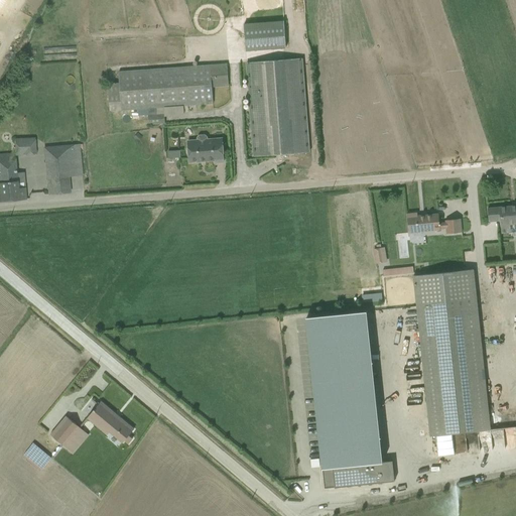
[(284,20),(243,23),(245,51),(286,48),(284,20)]
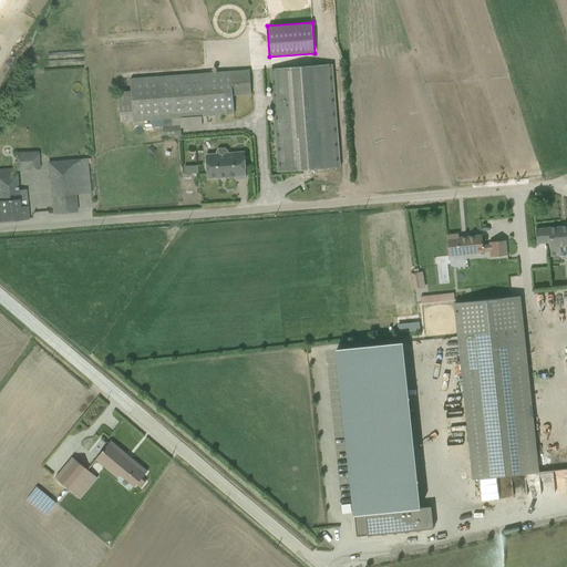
[(279,174),(342,169),(336,68),(271,72),(279,174)]
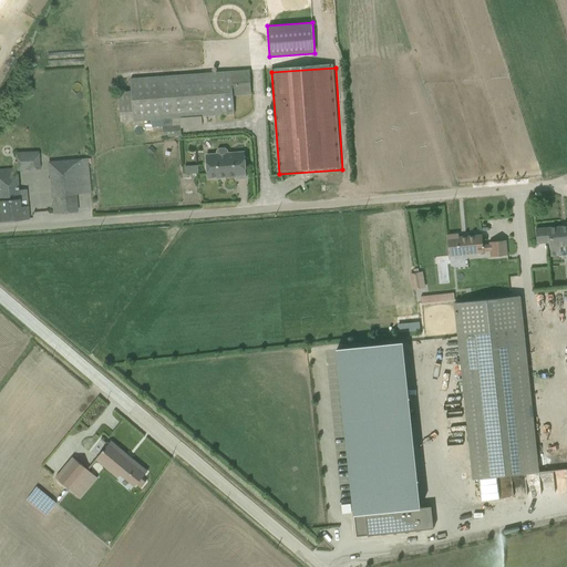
[(253,95),(250,72),(131,81),(132,94),(119,95),(121,114),(133,113),(133,124),(234,117),(233,96),(253,95)]
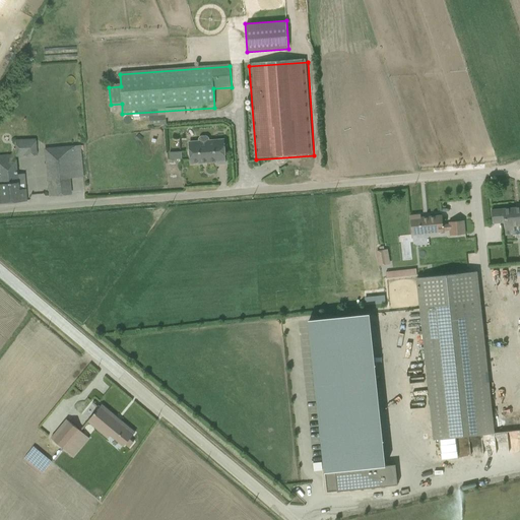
[(39,197),(71,195),(68,138),(36,140),(39,197)]
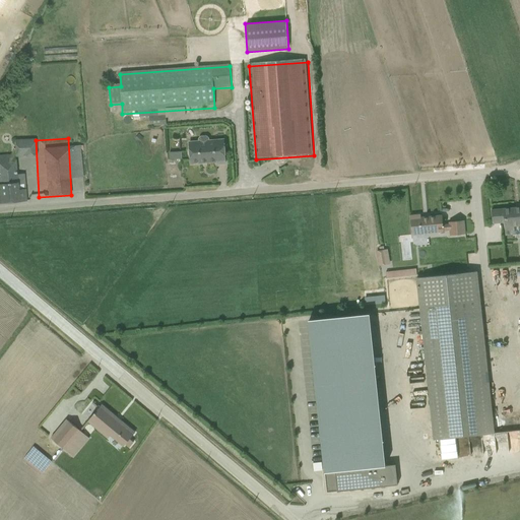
[(188,167),(224,165),(222,138),(186,140),(188,167)]
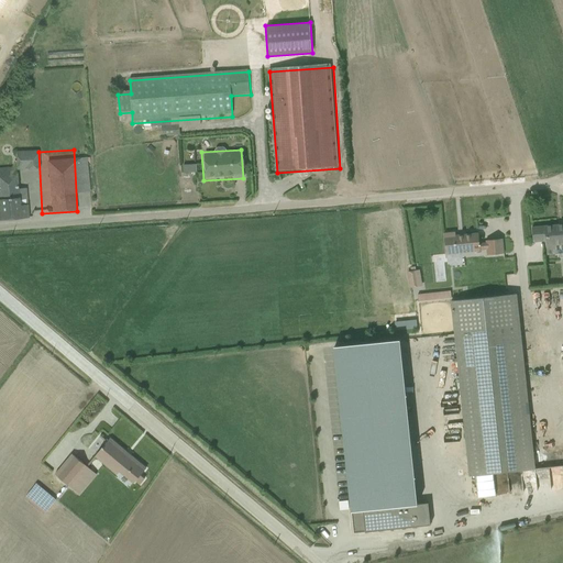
[(177,176),(188,177),(188,163),(178,162),(177,176)]
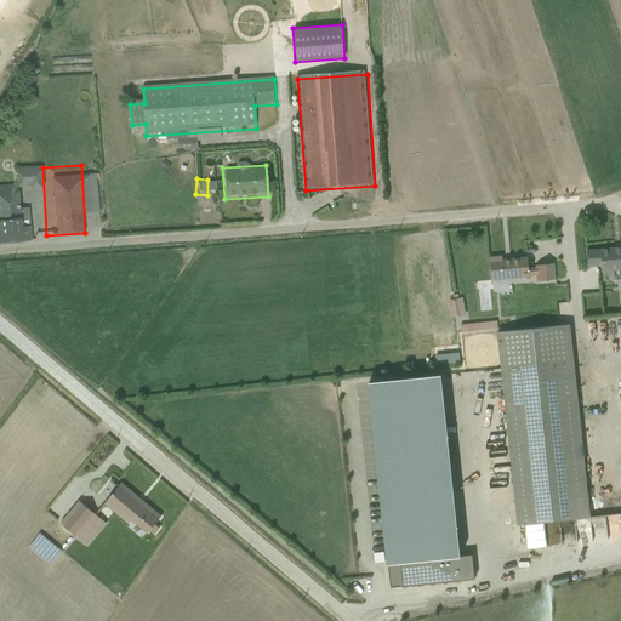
[(0,241),(29,240),(28,208),(16,208),(15,183),(0,183),(0,241)]
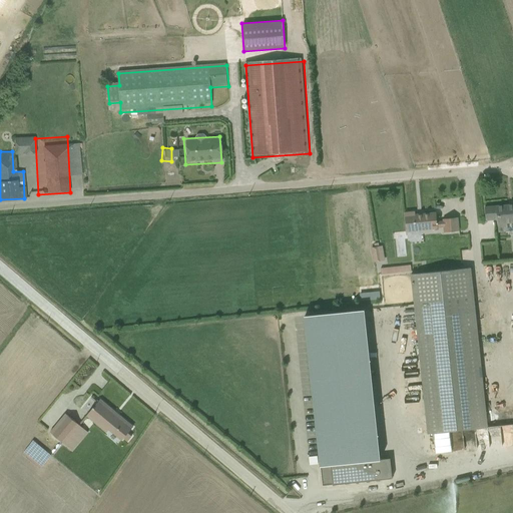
[(496,225),(512,223),(512,204),(482,208),(483,221),(496,220),(496,225)]
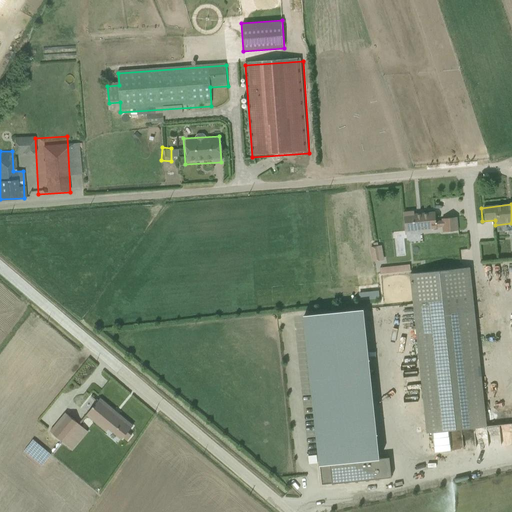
[(404,231),(437,228),(435,211),(402,214),(404,231)]
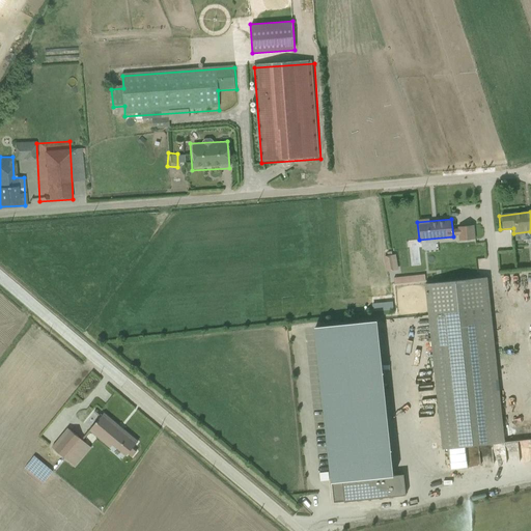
[(389,253),(379,253),(380,269),(390,268),(389,253)]
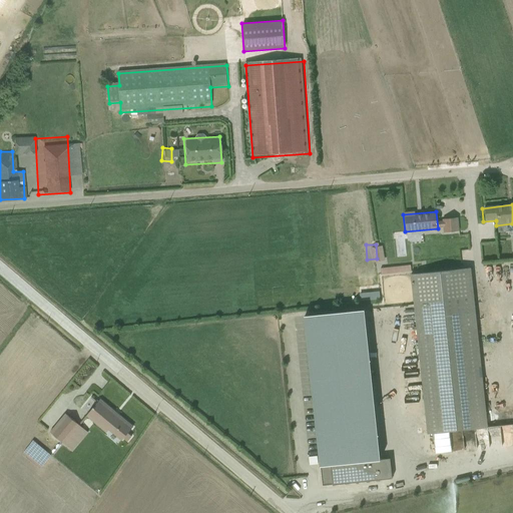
[(404,264),(375,267),(376,273),(405,270),(404,264)]
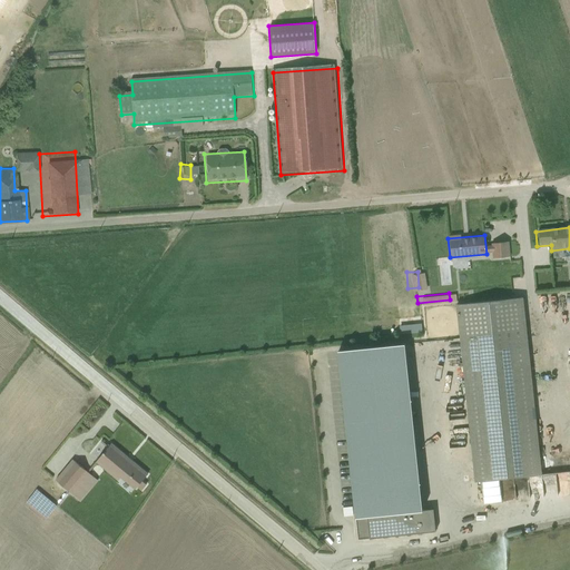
[(541,475),(524,300),(459,305),(475,481),(541,475)]
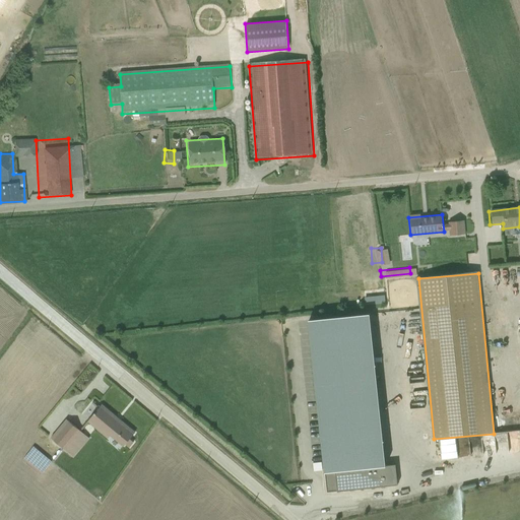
[(368,312),(305,318),(323,493),(398,485),(396,464),(384,465),(368,312)]
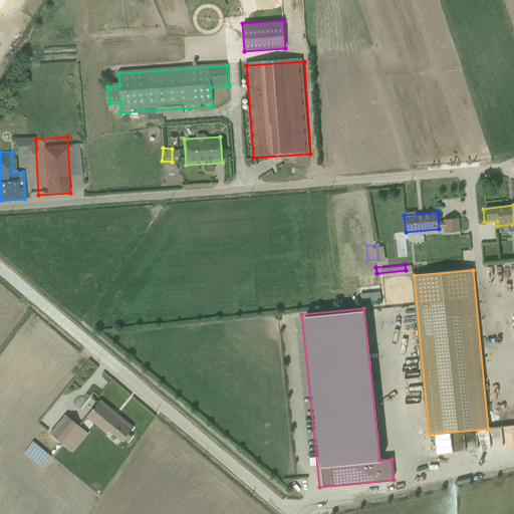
[(118,441),(132,425),(99,398),(86,414),(118,441)]
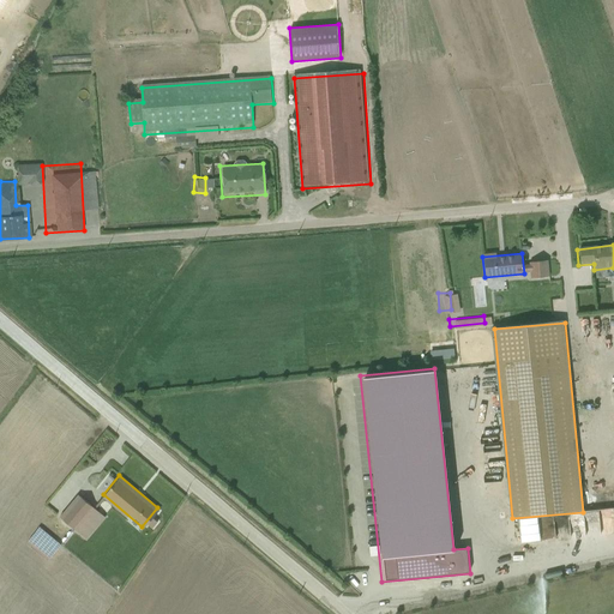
[(65,519),(82,531),(98,510),(82,498),(65,519)]
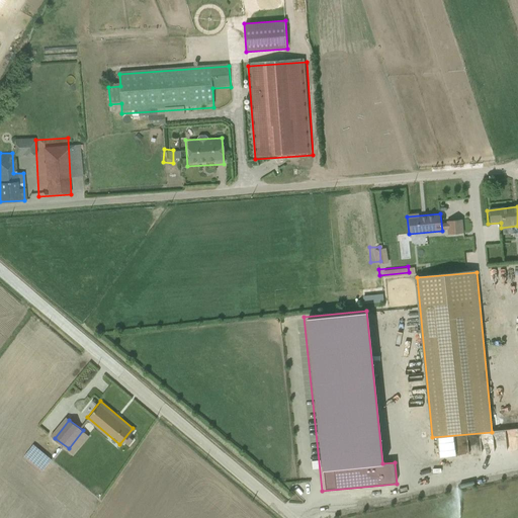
[(34,469),(46,456),(28,442),(17,455),(34,469)]
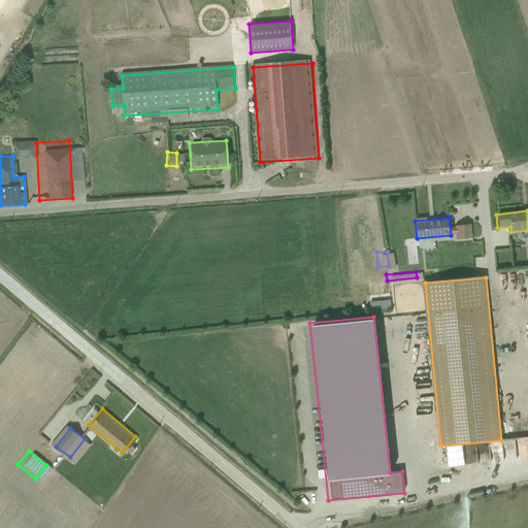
[(312,467),(312,476),(322,476),(321,467),(312,467)]
